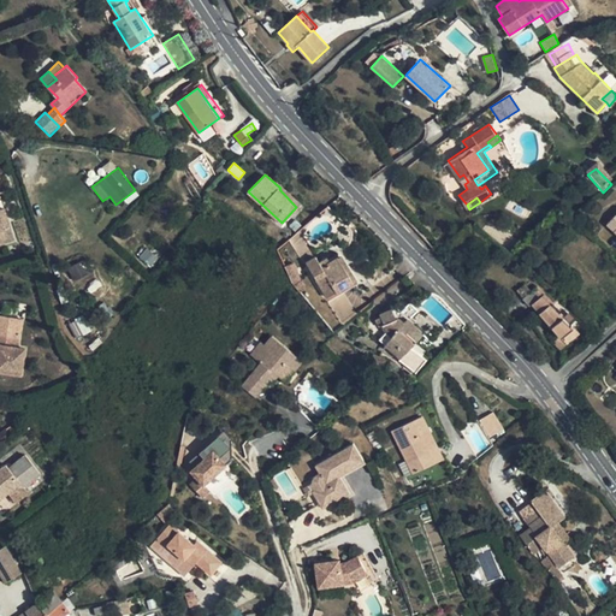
[(291,243),(300,258),(309,252),(301,238),(291,243)]
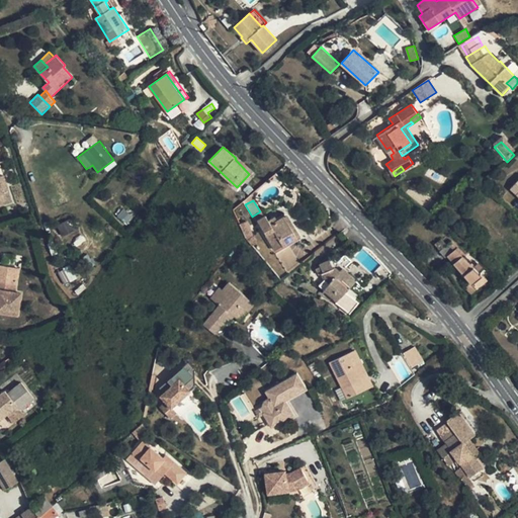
[(274,223),(271,219),(269,221),(266,216),(258,221),(276,249),(297,236),(285,216),(278,220),(274,223)]
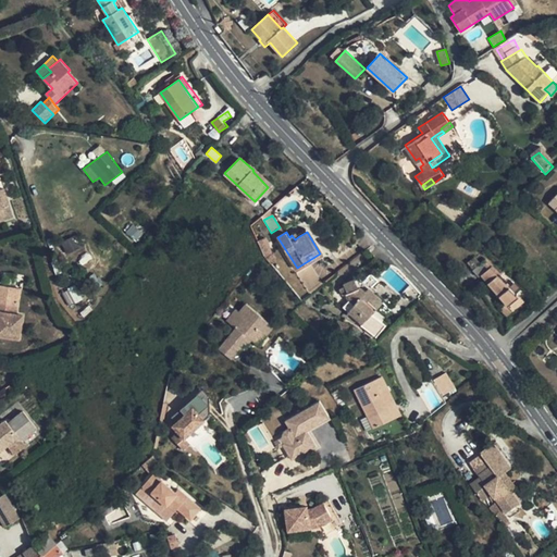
[(267,237),(258,242),(260,247),(262,250),(264,258),(265,259),(272,254),(270,243),(267,237)]
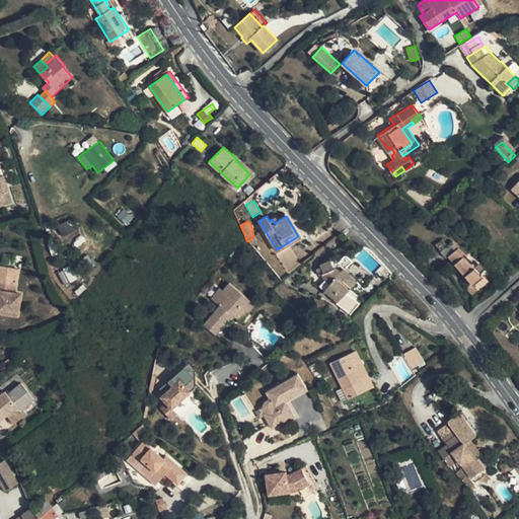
[(58,226),(62,235),(70,232),(65,223),(58,226)]
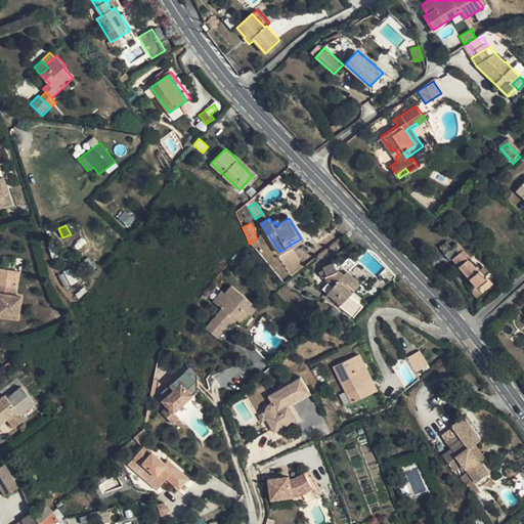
[(260,243),(256,238),(250,244),(255,249),(260,245),(260,243)]
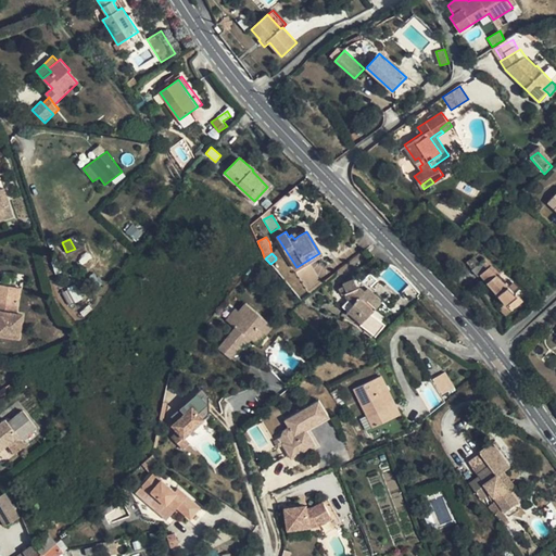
[(481,275),(489,267),(483,260),(471,269),(478,277),(481,275)]
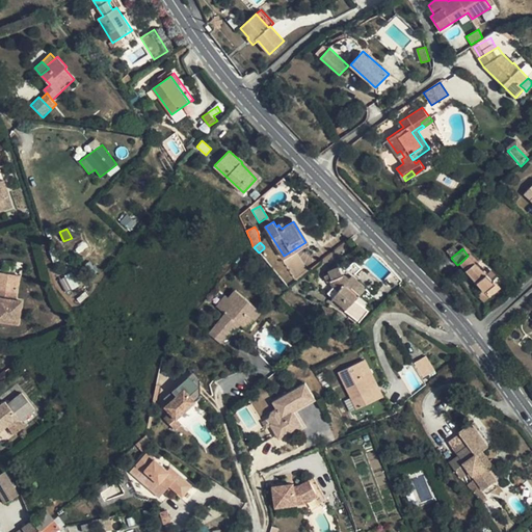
[(468,256),(460,263),(489,296),(501,288),(486,273),(468,256)]
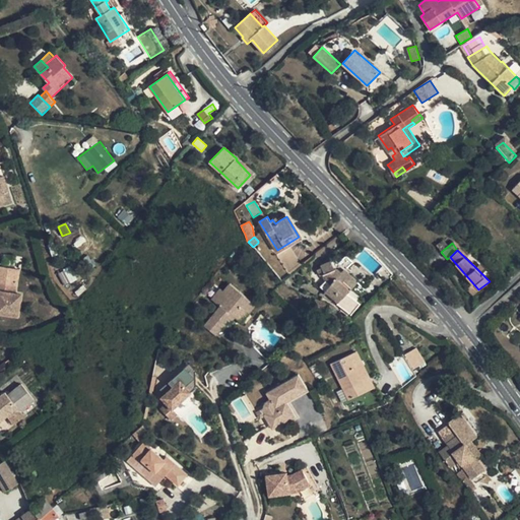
[(351,315),(361,304),(358,302),(347,294),(354,285),(341,272),(336,268),(335,269),(331,261),(321,266),(322,267),(325,273),(323,274),(326,280),(330,284),(324,290),(338,303),(337,304),(351,315)]
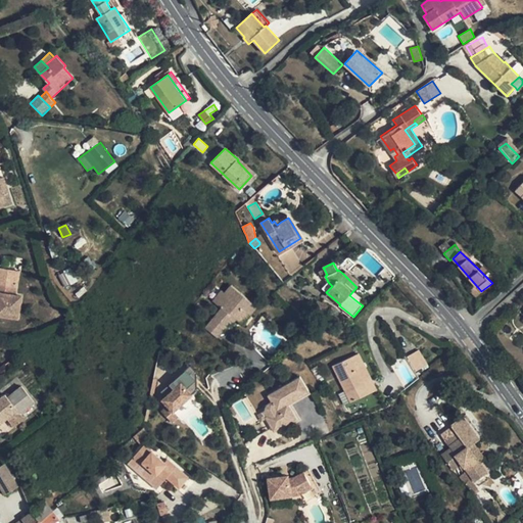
[(0,315),(18,318),(21,295),(15,294),(19,270),(0,267),(0,277),(2,278),(0,288),(0,315)]
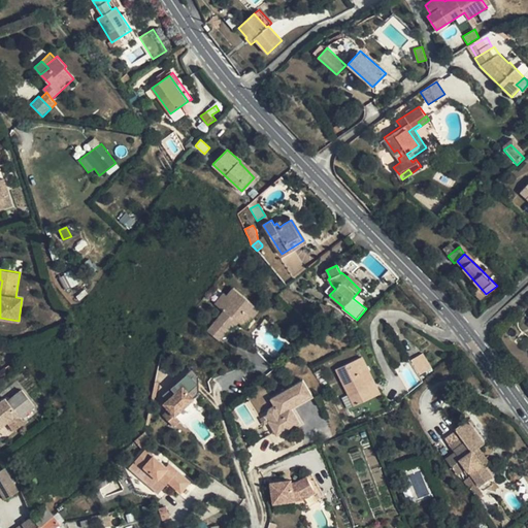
[(347,276),(360,290),(363,287),(350,273),(347,276)]
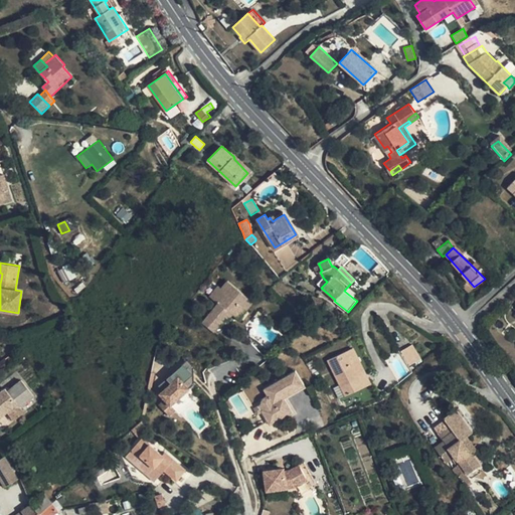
[(327,282),(323,278),(318,284),(321,288),(327,282)]
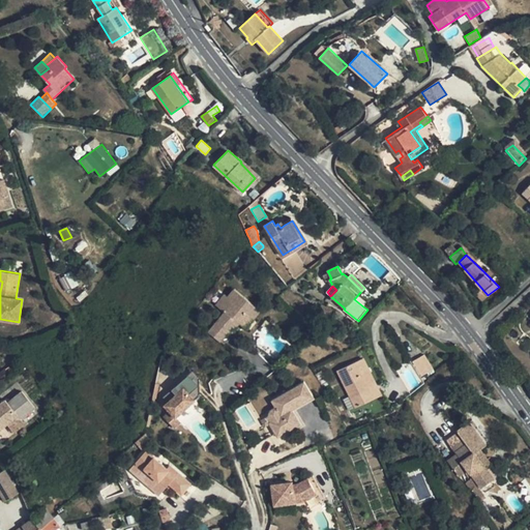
[(226,294),(216,305),(226,313),(210,331),(222,341),(233,327),(237,321),(244,326),(253,317),(255,318),(262,310),(236,289),(229,297),(226,294)]
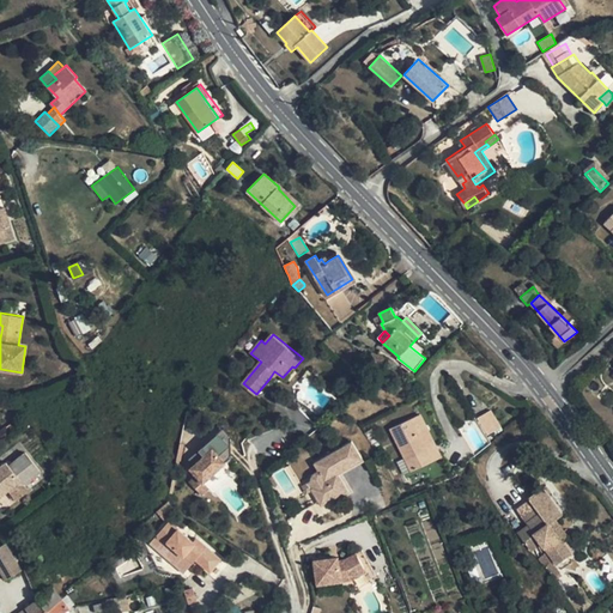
[(292,366),(283,377),(285,380),(295,368),(292,366)]
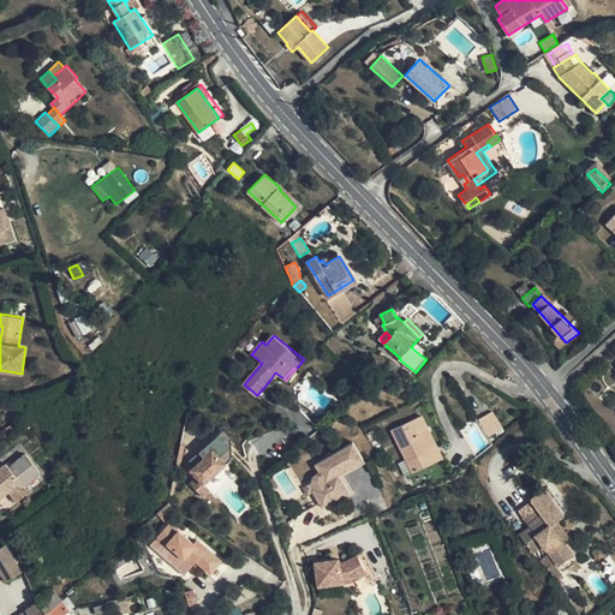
[(429,451),(437,447),(422,415),(392,430),(413,473),(435,463),(429,451)]
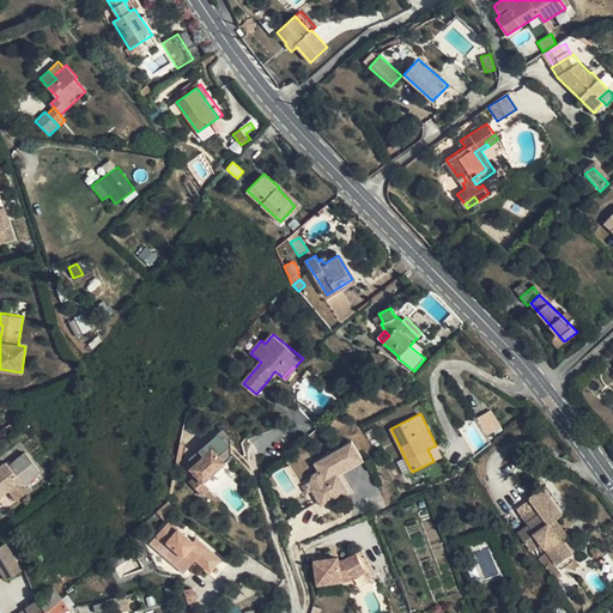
[(478,419),(489,435),(496,430),(485,413),(478,419)]
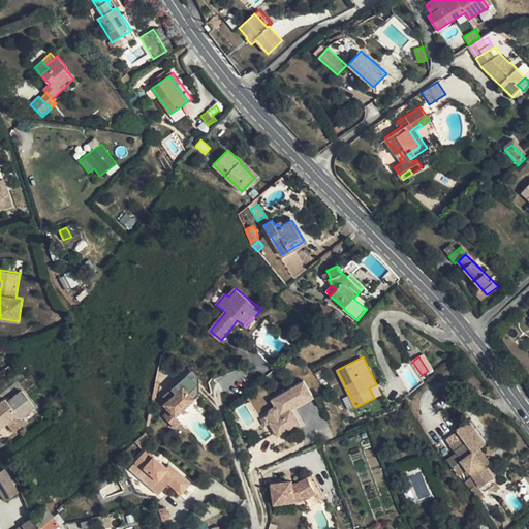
[(269,414),(266,416),(277,436),(300,424),(291,408),(313,396),(305,379),(272,399),(276,406),(275,406),(274,406),(273,406),(273,407),(272,407),(272,408),(271,408),(271,409),(270,409),(270,410),(270,411),(269,411),(269,412),(269,413),(269,414)]
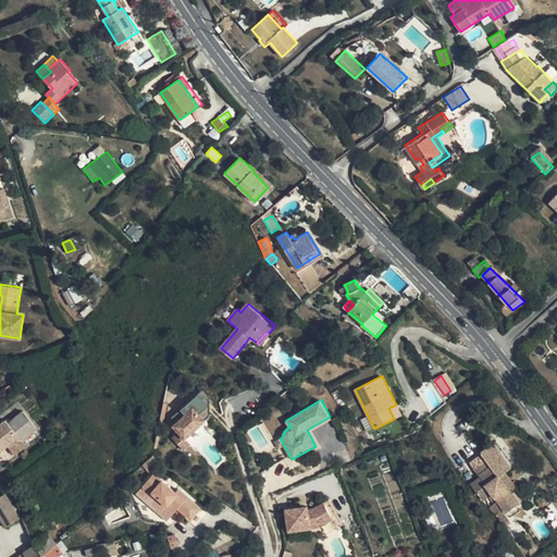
[(388,408),(394,419),(401,416),(396,405),(388,408)]
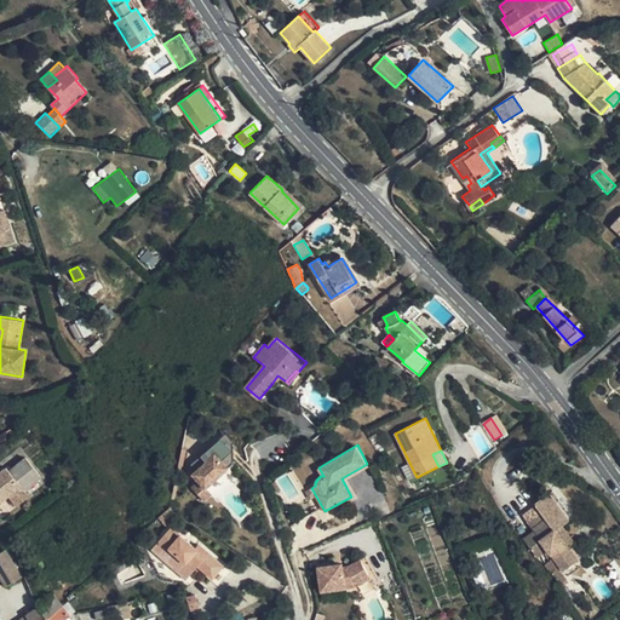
[(220,454),(196,471),(202,480),(194,486),(205,500),(213,494),(208,487),(231,470),(220,454)]
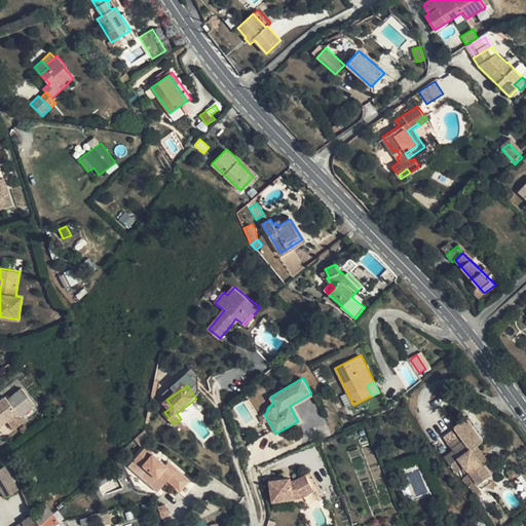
[(0,420),(4,426),(10,421),(17,429),(28,421),(24,416),(36,405),(23,388),(10,400),(7,397),(0,402),(0,420)]
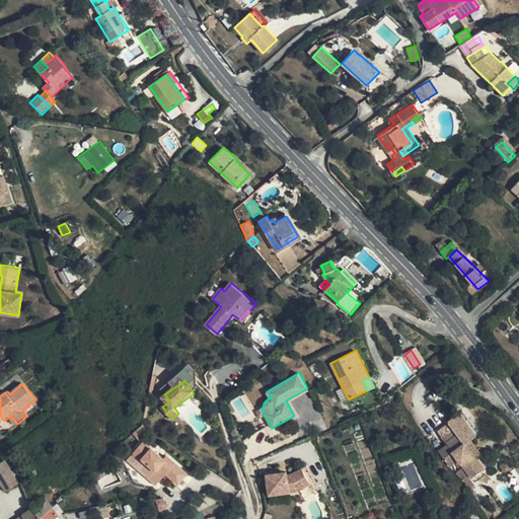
[(465,444),(470,440),(472,440),(476,436),(460,413),(449,421),(459,434),(447,443),(448,445),(439,452),(450,465),(459,459),(472,477),(485,469),(476,460),(465,444)]
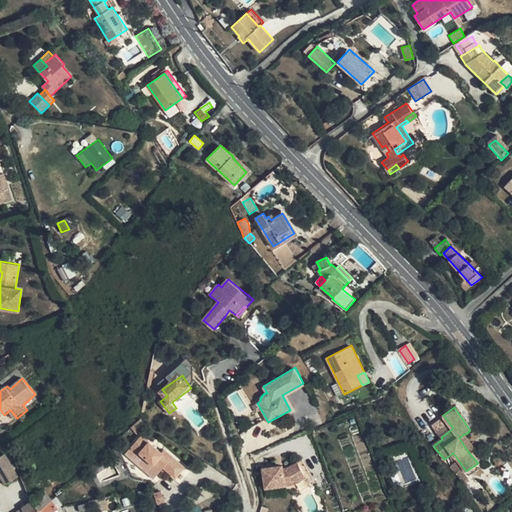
[(185,466),(168,450),(166,453),(163,451),(144,432),(132,443),(140,451),(142,449),(162,468),(165,464),(176,475),(185,466)]
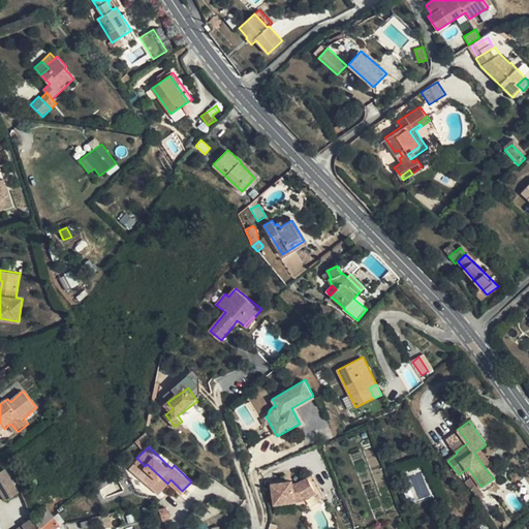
[(474,453),(486,469),(492,465),(479,448),(474,453)]
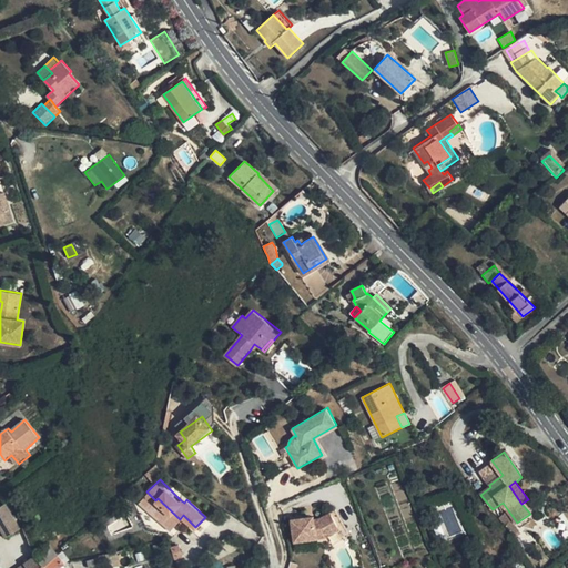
[(0,506),(0,528),(6,537),(20,528),(6,504),(0,506)]
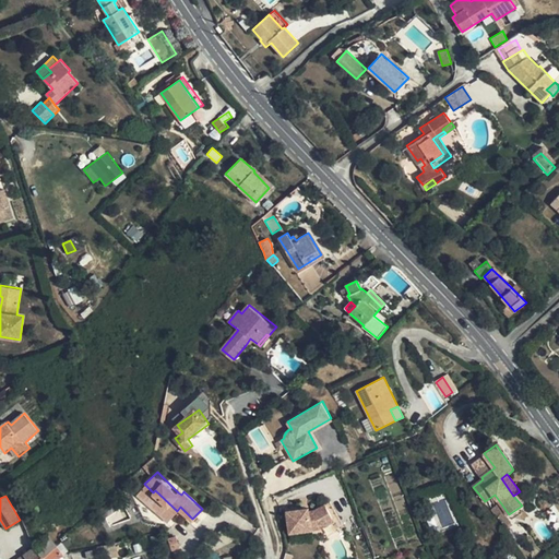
[(310,511),(287,514),(290,535),(320,532),(340,520),(330,503),(314,512),(310,513),(310,511)]
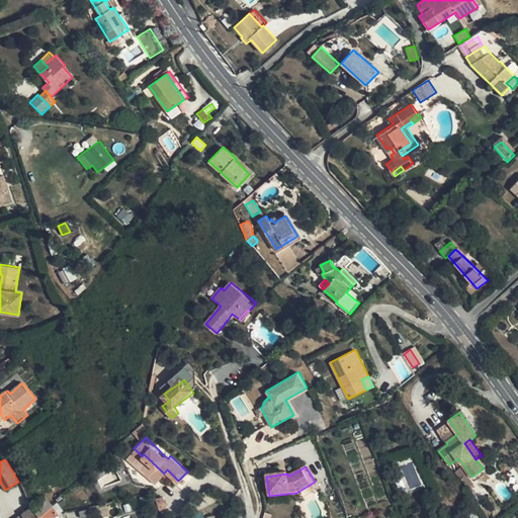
[(46,497),(32,506),(40,516),(53,506),(46,497)]
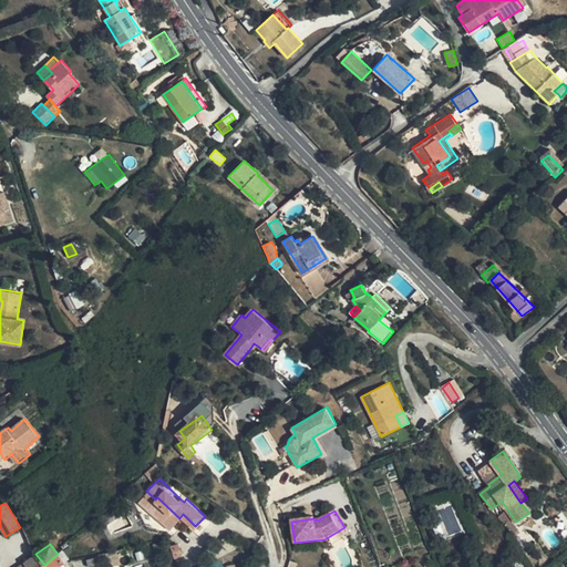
[(40,566),(44,565),(35,554),(23,563),(27,566),(40,566)]
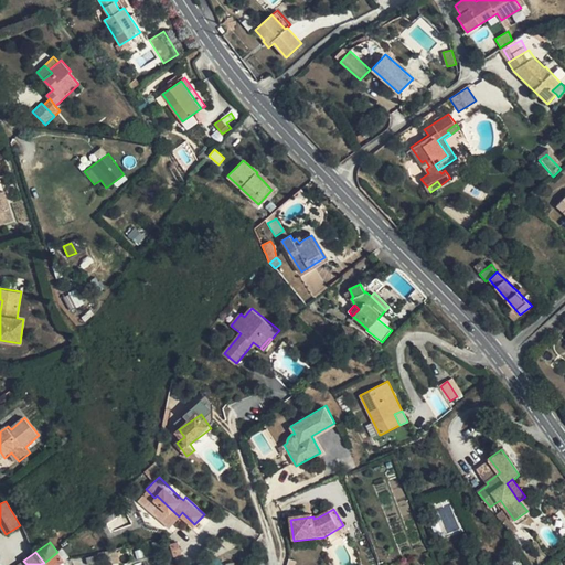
[(44,563),(45,564),(60,564),(65,562),(57,552),(44,563)]
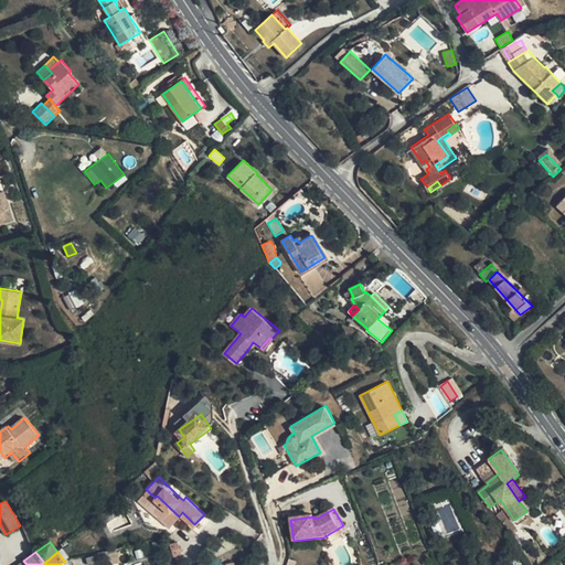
[(88,564),(100,562),(99,554),(86,557),(88,564)]
